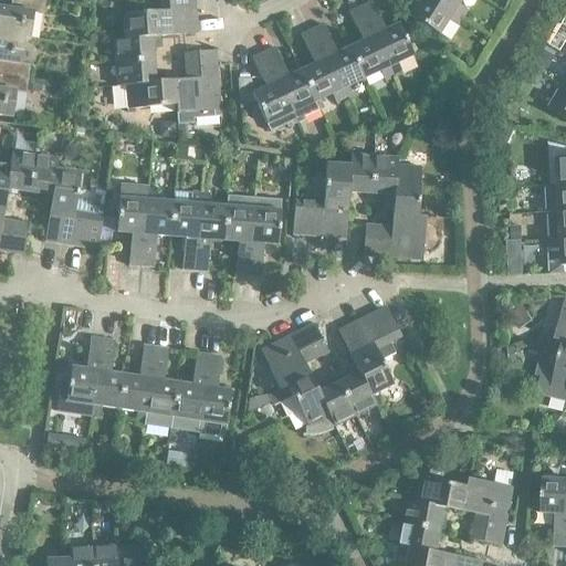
[(0,35),(22,40),(29,41),(32,13),(42,14),(44,2),(32,0),(10,0),(10,9),(0,7),(0,35)]
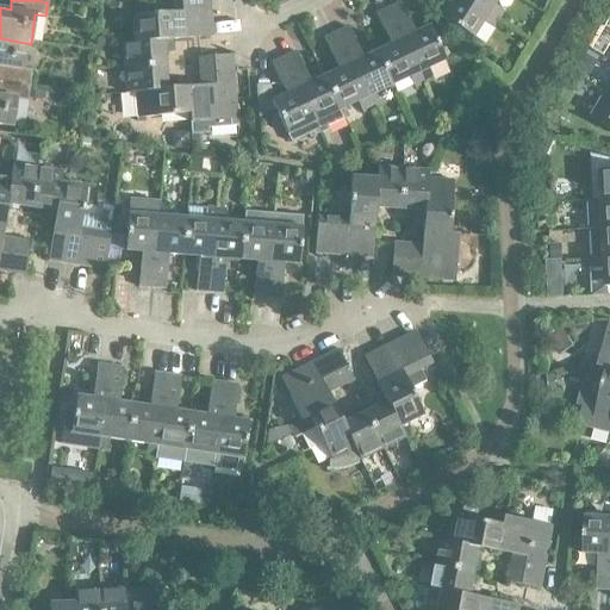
[(106,0),(106,7),(128,11),(129,0),(106,0)]
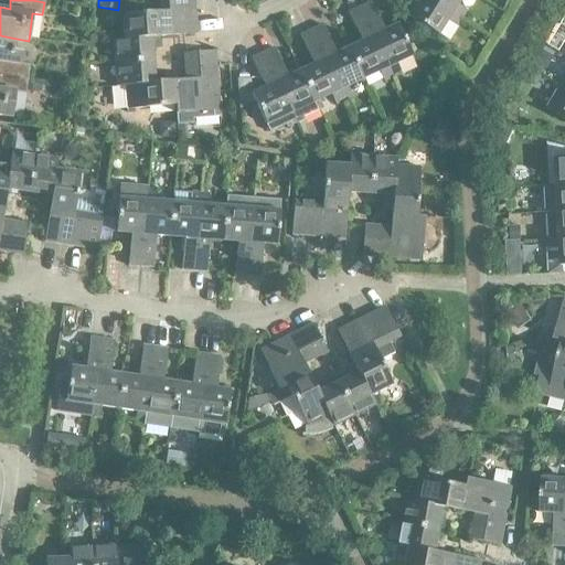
[(124,40),(150,38),(169,36),(168,24),(167,11),(166,0),(159,0),(161,12),(121,16),(124,39),(124,40)]
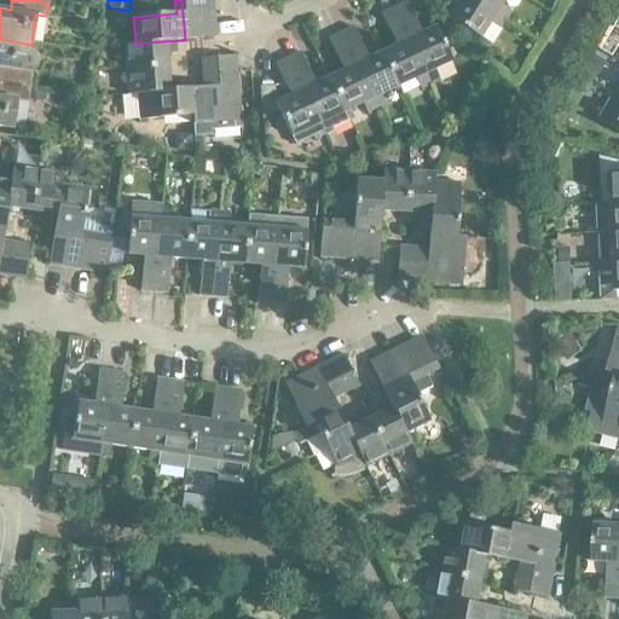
[(212,0),(181,0),(183,12),(213,10),(212,0)]
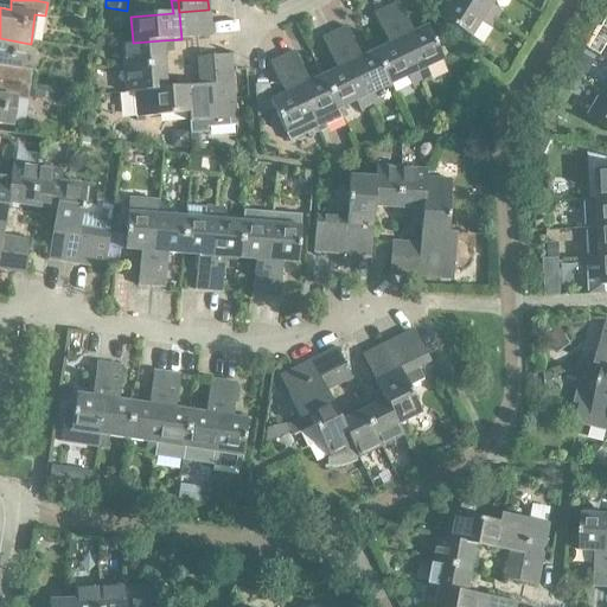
[(490,27),(496,20),(464,0),(439,0),(447,5),(439,18),(470,38),(480,21),(490,27)]
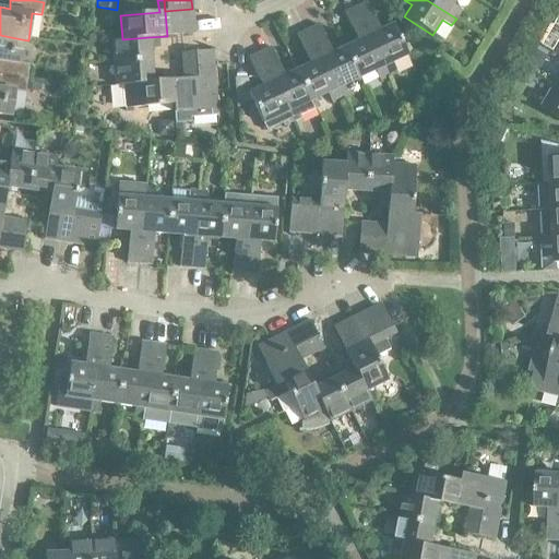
[(452,4),(454,0),(427,0),(456,19),(461,10),(452,4)]
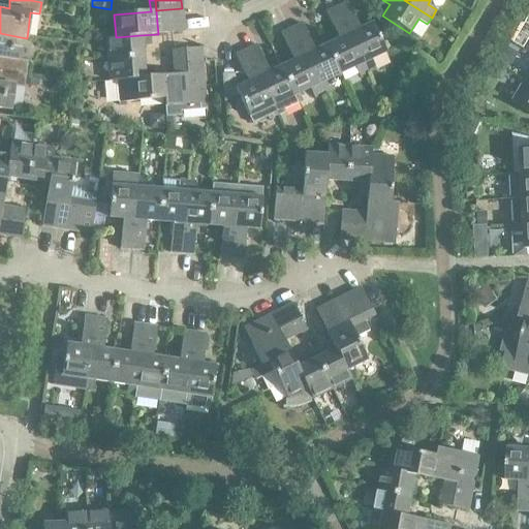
[(347,2),(336,7),(367,72),(375,69),(371,59),(385,52),(372,23),(360,29),(347,2)]
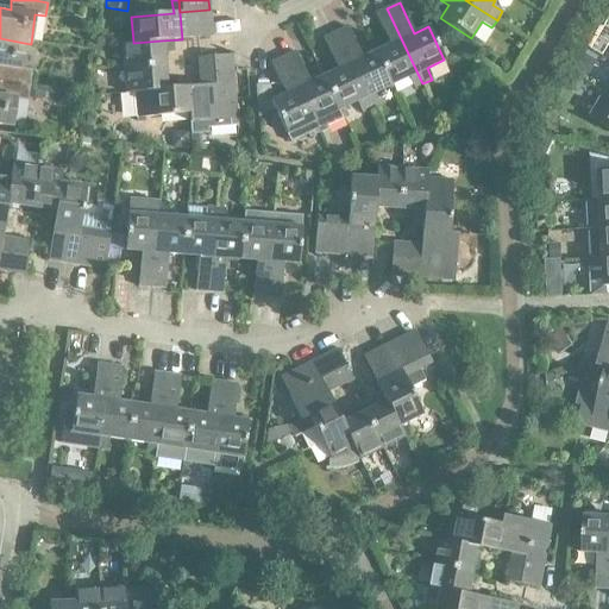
[(389,45),(376,51),(391,85),(408,77),(414,88),(422,83),(387,8),(375,14),(389,45)]
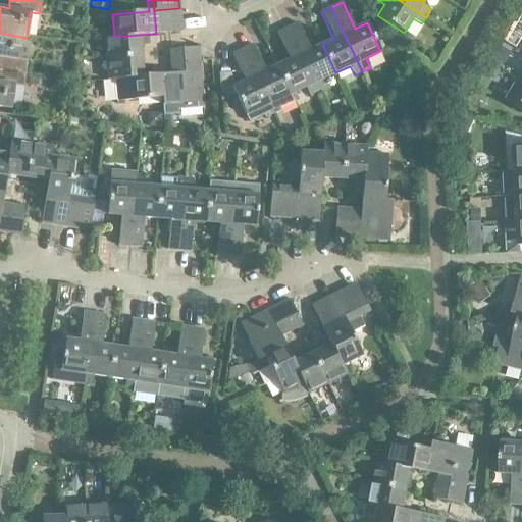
[(154,10),(155,22),(180,20),(179,8),(154,10)]
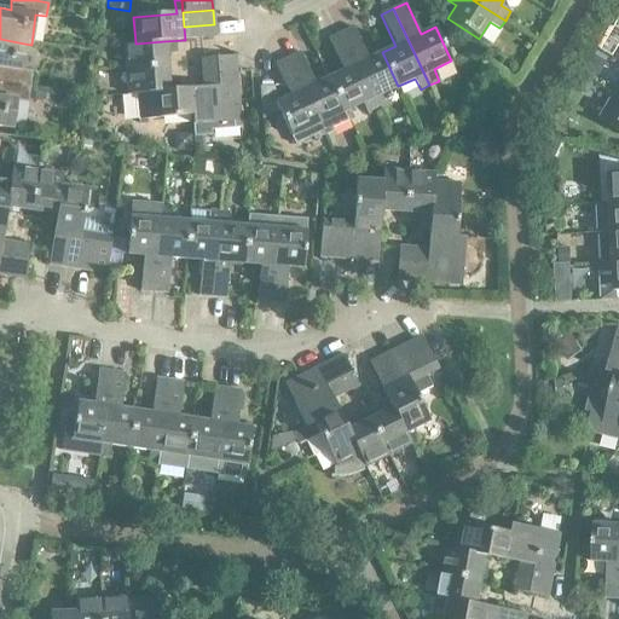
[(214,24),(184,27),(185,40),(215,38),(214,24)]
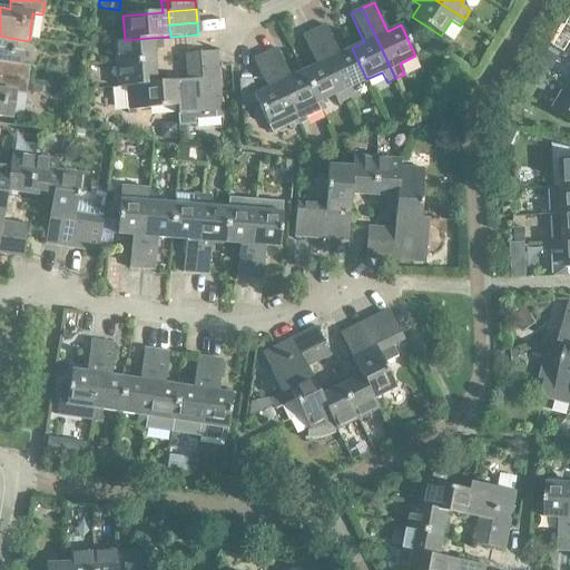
[(325,26),(313,31),(346,101),(355,97),(351,87),(366,79),(352,48),(338,55),(325,26)]
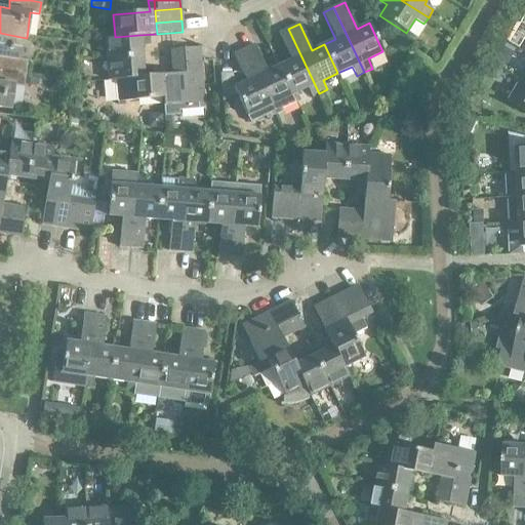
[(308,87),(312,97),(319,93),(288,29),(278,33),(291,61),(279,66),(292,94),(308,87)]
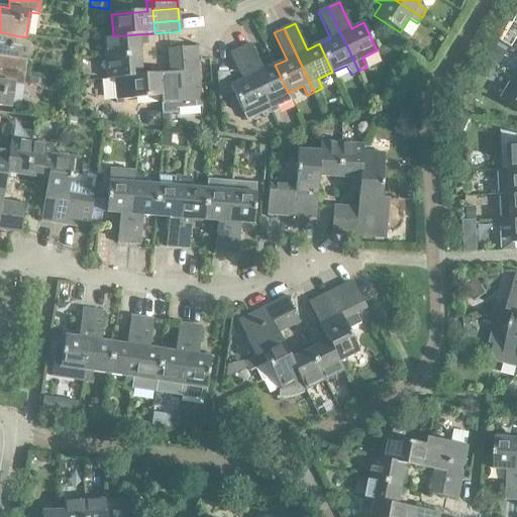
[(0,70),(24,74),(26,60),(17,59),(20,36),(0,32),(0,70)]
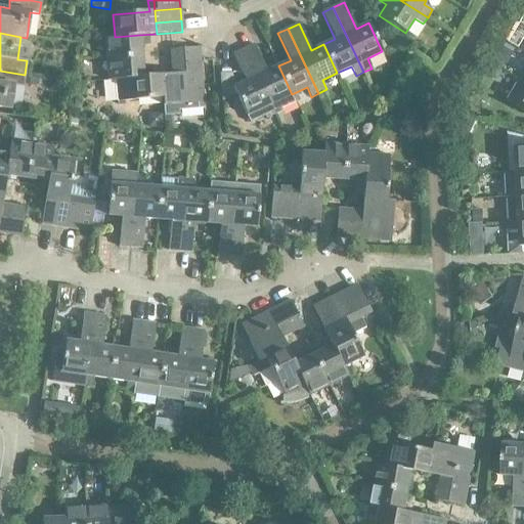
[(139,35),(115,37),(115,36),(104,37),(106,59),(141,56),(139,35)]
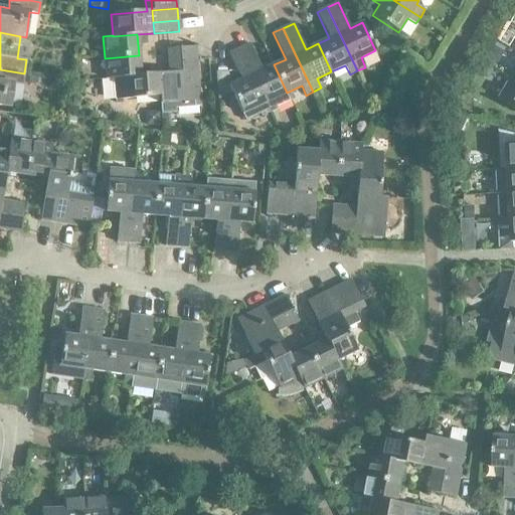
[(276,106),(290,100),(287,93),(274,64),(262,70),(249,44),(238,48),(269,113),(277,109),(276,106)]
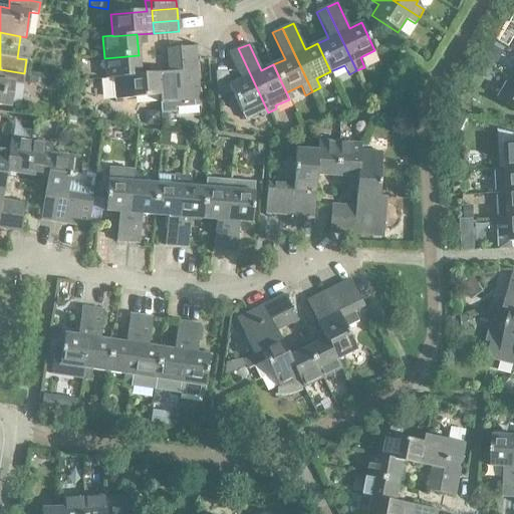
[(159,96),(161,112),(175,111),(174,107),(200,105),(195,46),(167,49),(169,72),(158,73),(160,96),(159,96)]
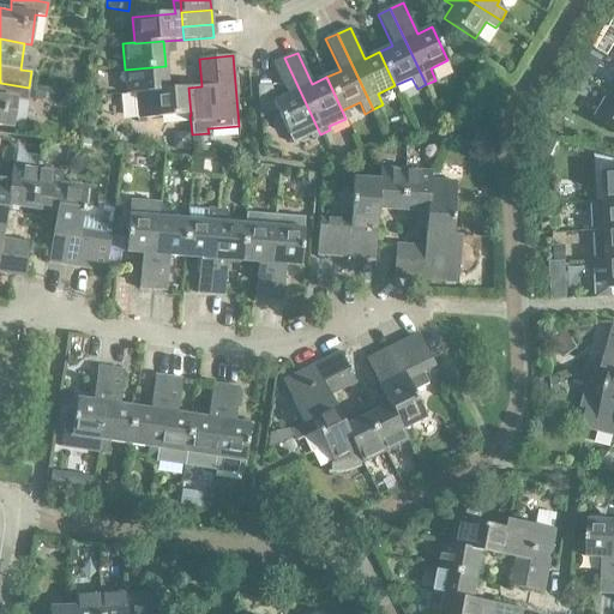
[(274,102),(293,144),(311,136),(312,138),(320,134),(284,58),(272,64),(288,95),(274,102)]
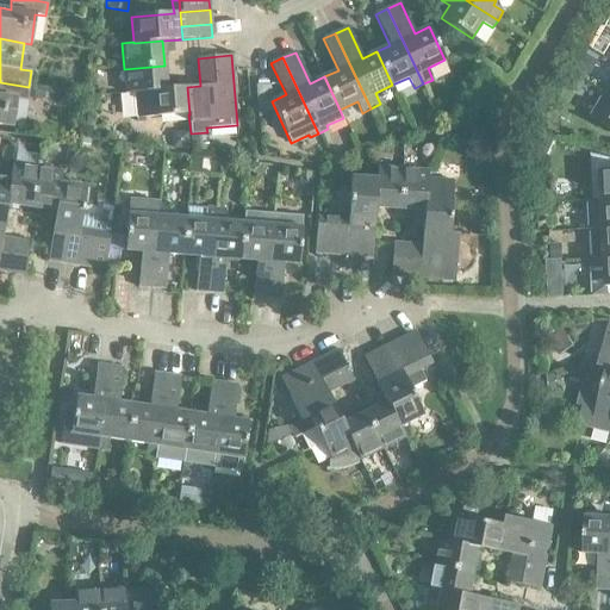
[(138,93),(138,92),(167,91),(167,89),(165,66),(124,69),(126,94),(138,93)]
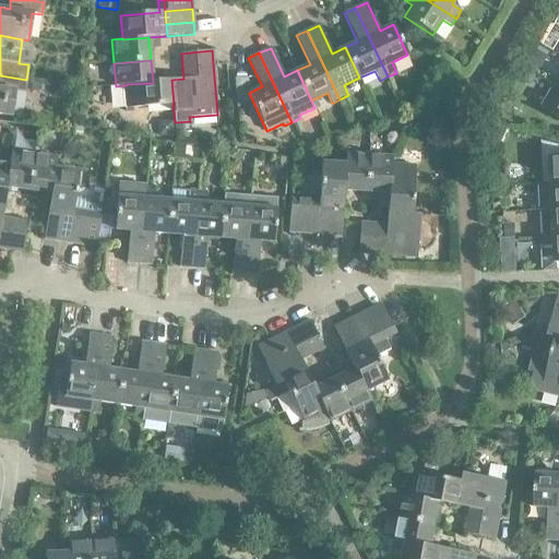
[(525,71),(520,80),(525,83),(532,81),(535,76),(525,71)]
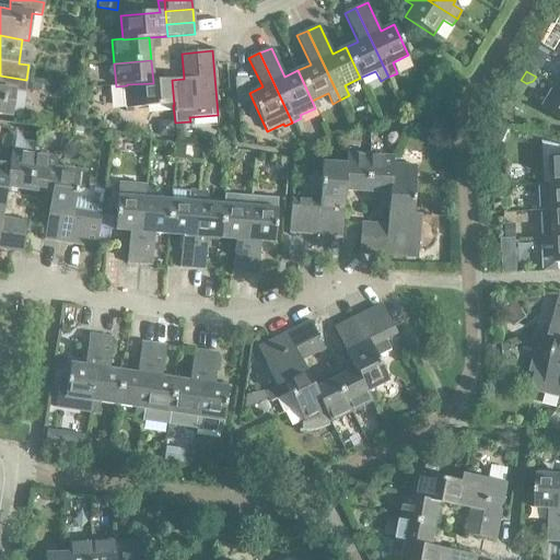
[(41,82),(26,80),(0,76),(0,115),(11,117),(15,91),(24,93),(24,90),(39,92),(41,82)]
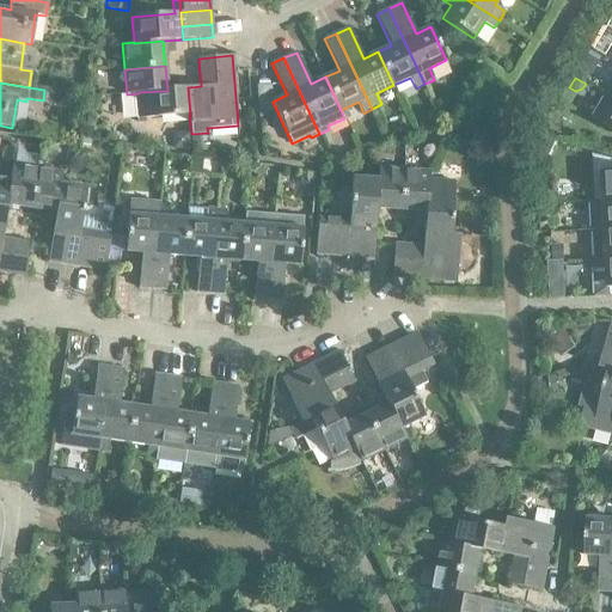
[(189,115),(190,115),(188,87),(167,90),(167,91),(139,92),(139,93),(140,118),(189,115)]
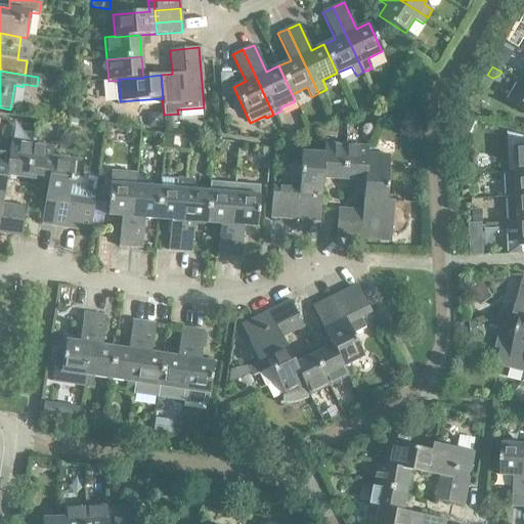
[(523,82),(520,80),(508,101),(523,111),(523,82)]
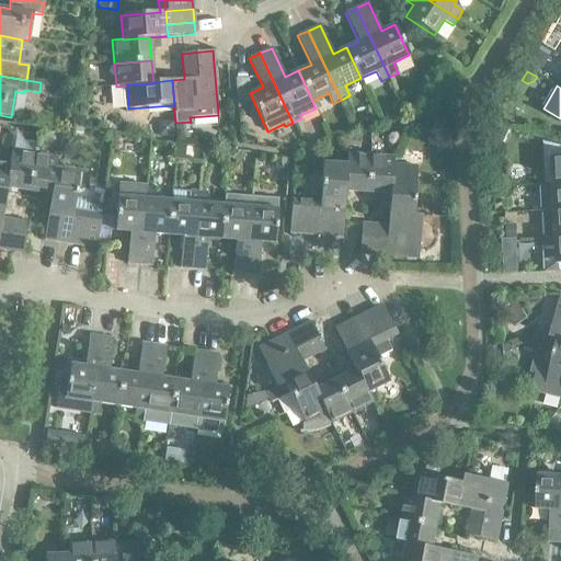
[(172,136),(172,123),(163,123),(159,127),(159,136),(172,136)]
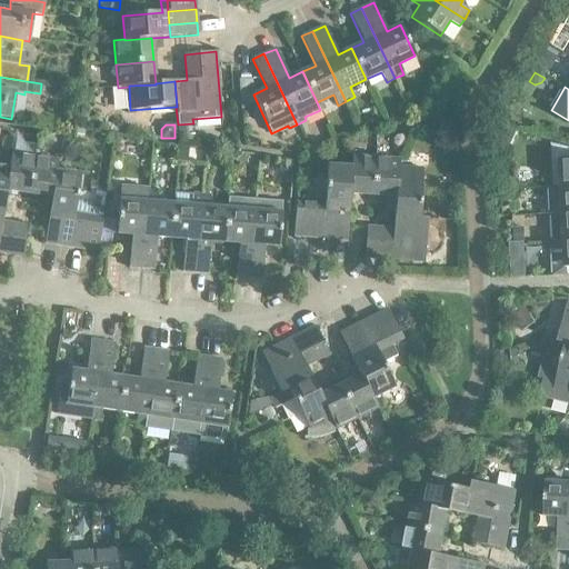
[(502,128),(497,139),(508,145),(513,133),(502,128)]
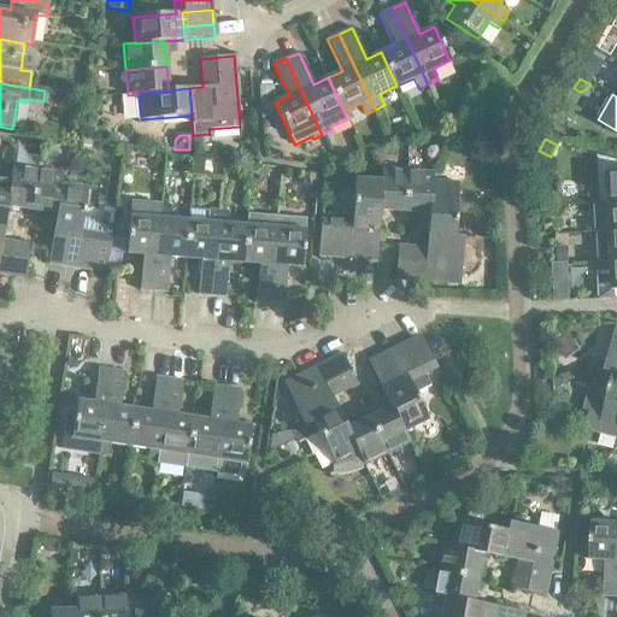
[(18,142),(17,154),(28,156),(29,144),(18,142)]
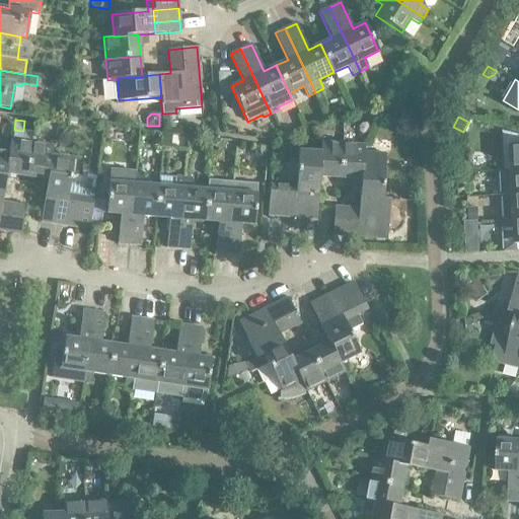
[(505,171),(518,170),(518,135),(512,134),(512,145),(505,145),(506,169),(505,169),(505,171)]
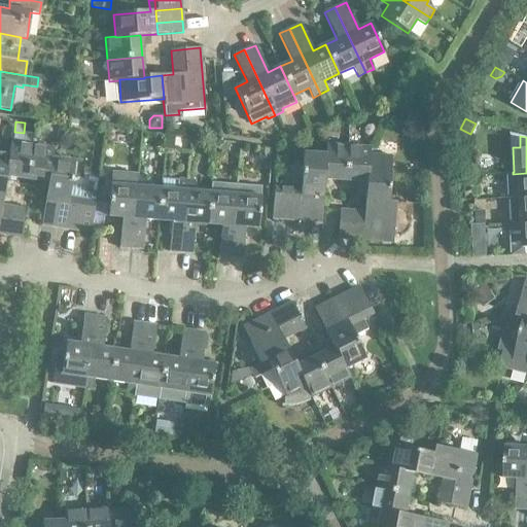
[(6,176),(26,179),(32,145),(10,141),(9,151),(6,176)]
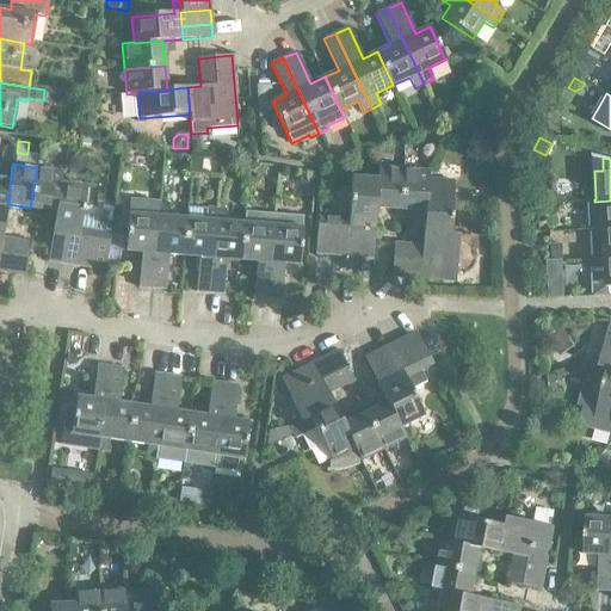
[(318,217),(318,224),(331,226),(345,226),(359,227),(375,228),(376,209),(377,179),(378,167),(366,167),(366,179),(351,178),(349,220),(318,217)]
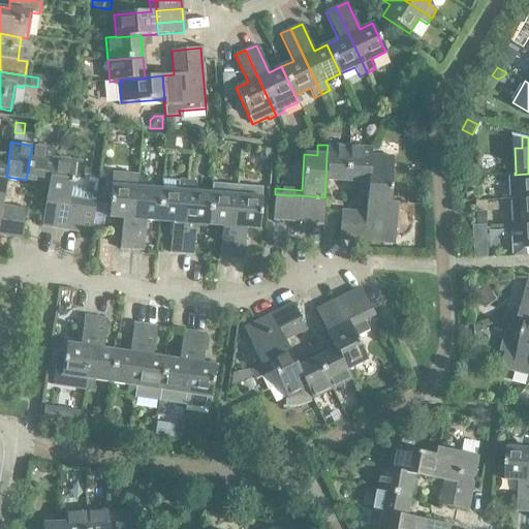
[(327,155),(325,181),(346,182),(349,147),(328,145),(327,155)]
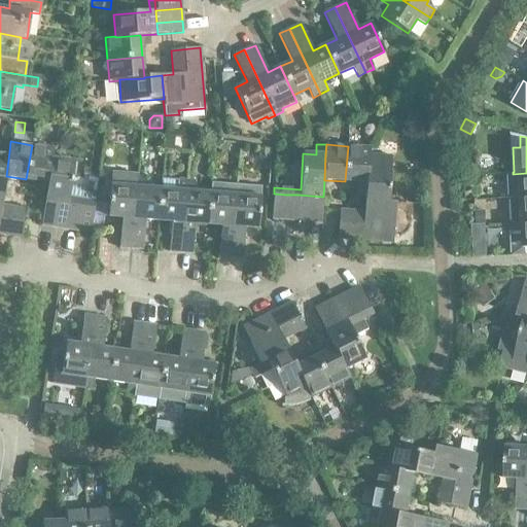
[(47,183),(48,183),(51,159),(53,159),(54,148),(32,145),(26,179),(47,183)]
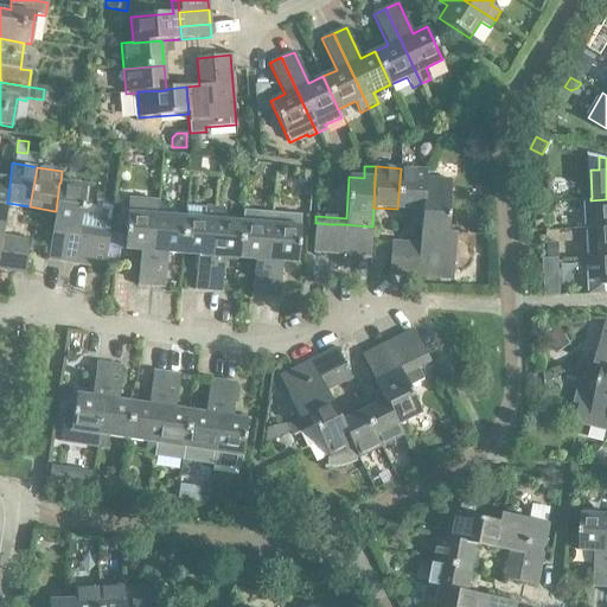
[(422,210),(422,211),(423,181),(425,181),(426,170),(401,168),(397,209),(422,210)]
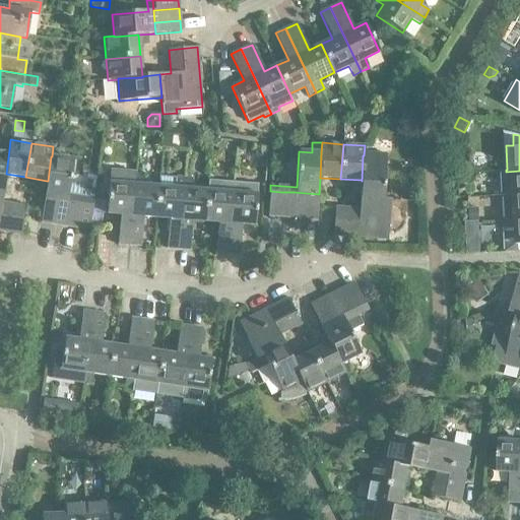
[(256,147),(256,157),(265,158),(266,147),(256,147)]
